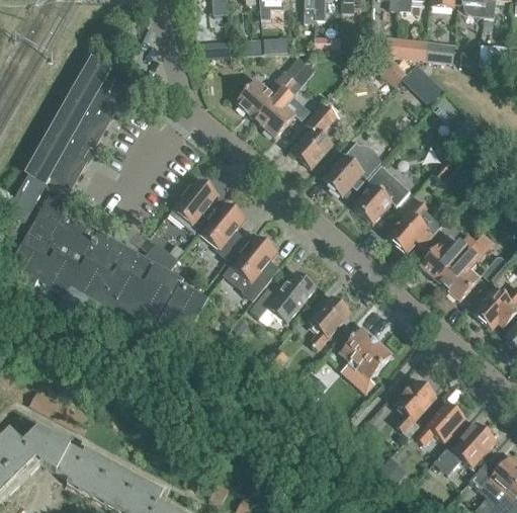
[(283,9),(283,0),(261,0),(259,0),(260,19),(269,19),(270,9),(283,9)]
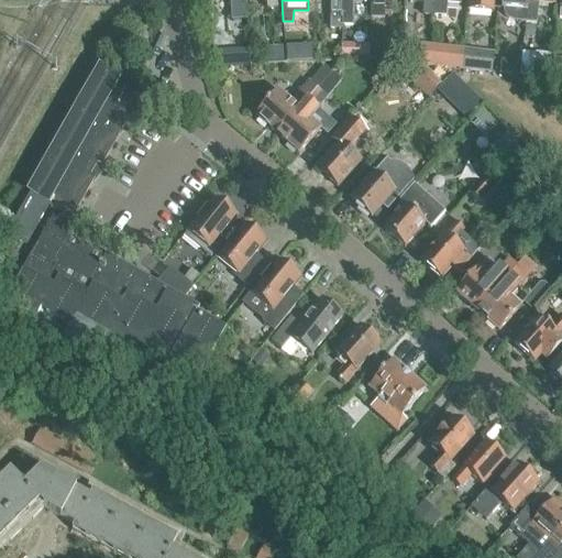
[(341,17),(341,0),(330,0),(330,23),(341,23),(341,17)]
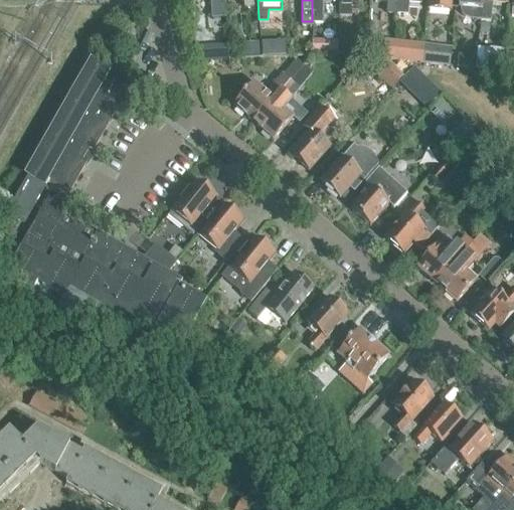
[(312,0),(312,15),(323,15),(323,0),(312,0)]
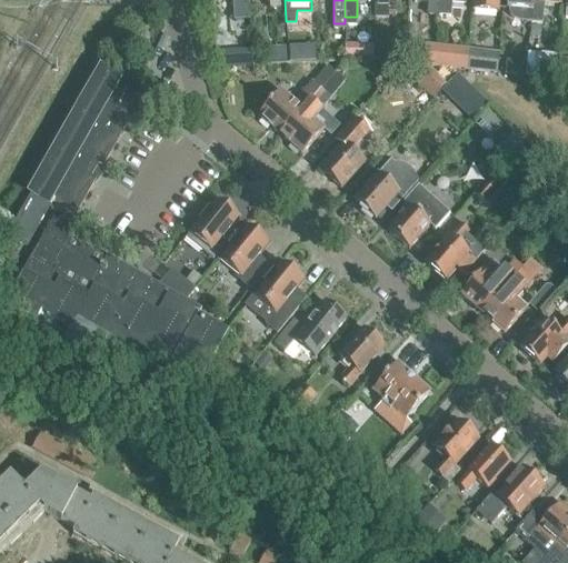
[(387,13),(388,2),(388,0),(377,0),(377,2),(377,13),(387,13)]
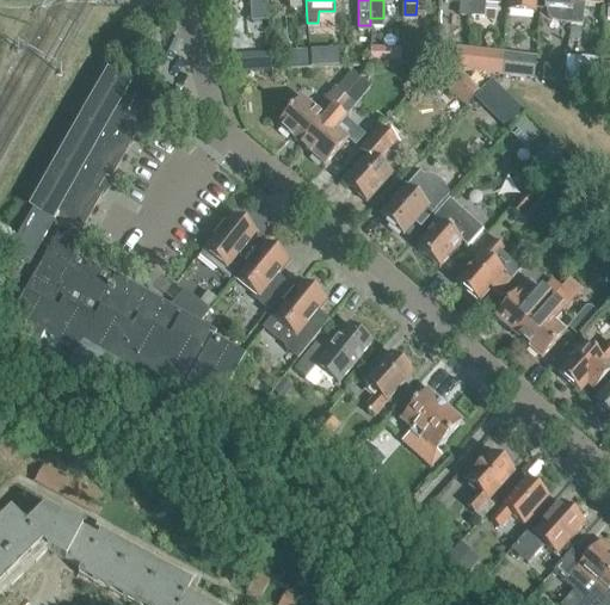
[(460,0),(458,12),(472,12),(472,0),(460,0)]
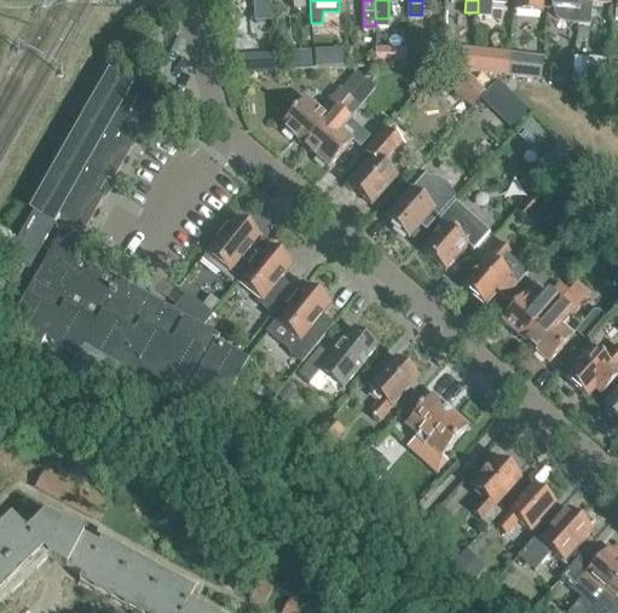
[(478,0),(478,12),(491,13),(492,0),(506,0),(478,0)]
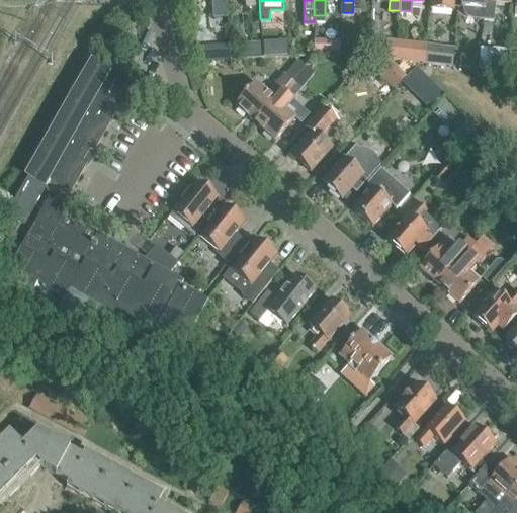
[(453,8),(454,0),(429,0),(429,7),(439,8),(453,8)]
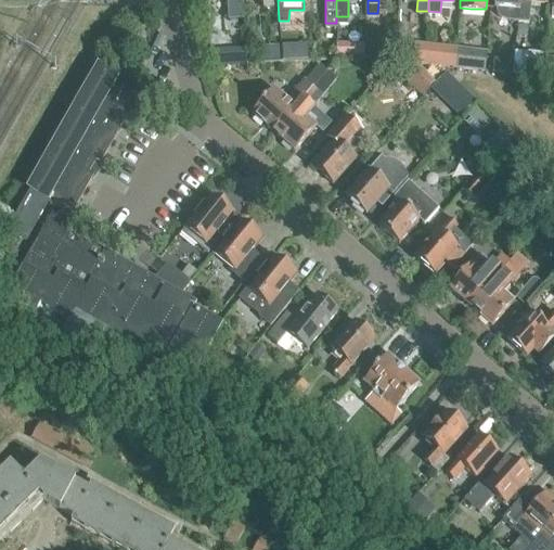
[(517,18),(519,0),(494,0),(494,3),(495,3),(495,7),(498,10),(500,13),(503,15),(505,17),(517,18)]
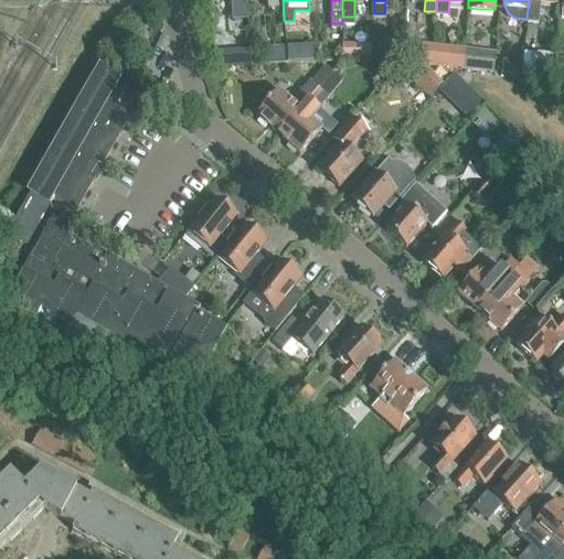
[(529,0),(527,19),(539,19),(540,0),(553,2),(553,0),(529,0)]
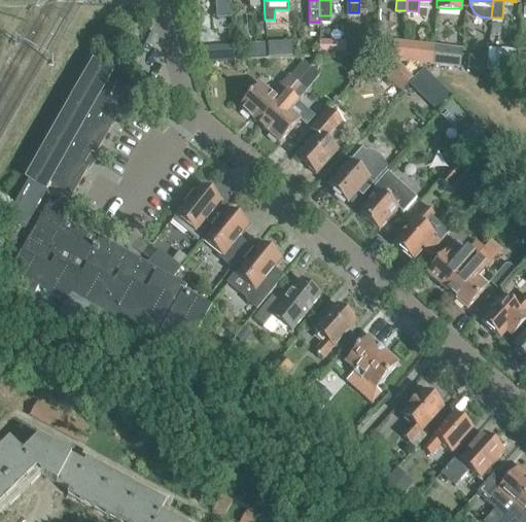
[(501,21),(492,20),(492,30),(500,31),(501,21)]
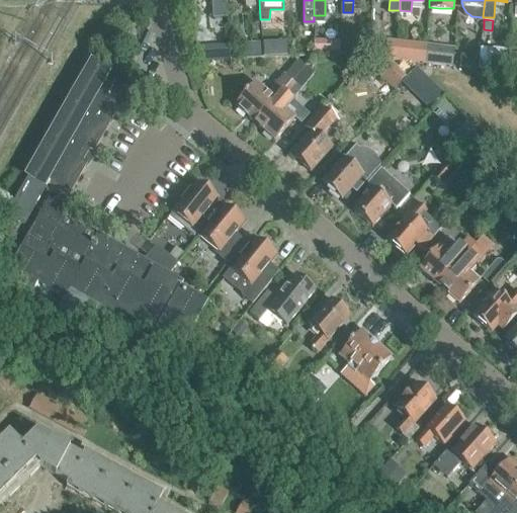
[(314,47),(338,48),(338,35),(314,34),(314,47)]
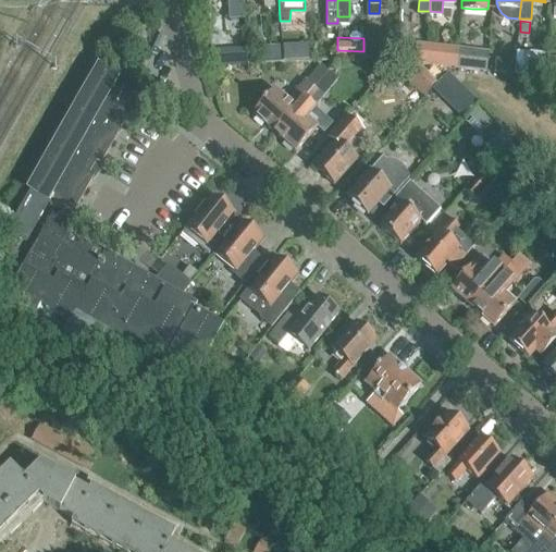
[(284,58),(308,57),(307,41),(283,43),(284,58)]
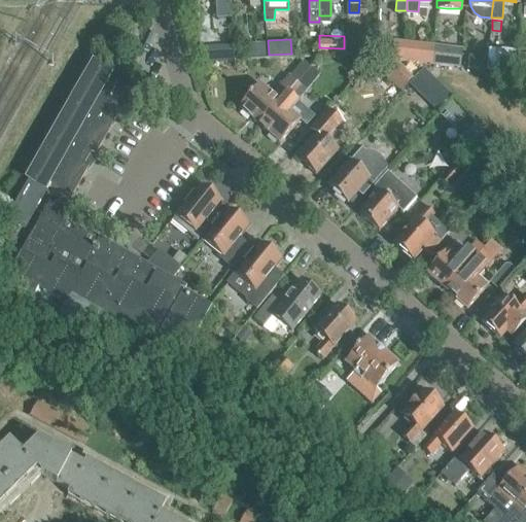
[(375,51),(375,39),(346,39),(346,51),(375,51)]
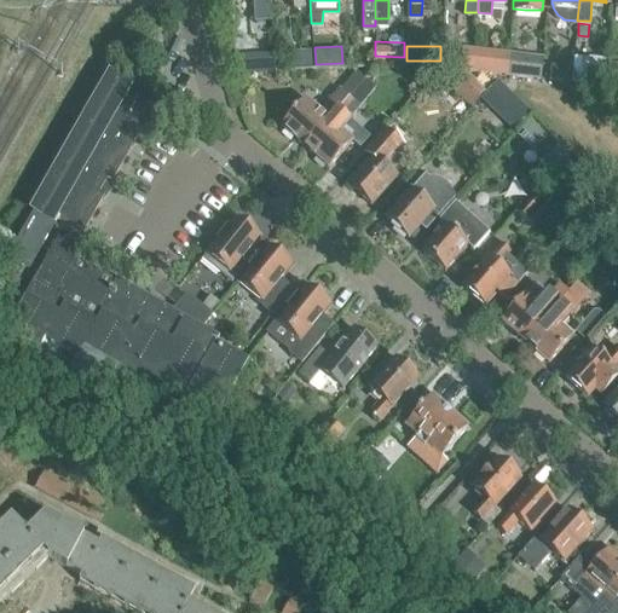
[(440,62),(473,64),(474,48),(442,46),(440,62)]
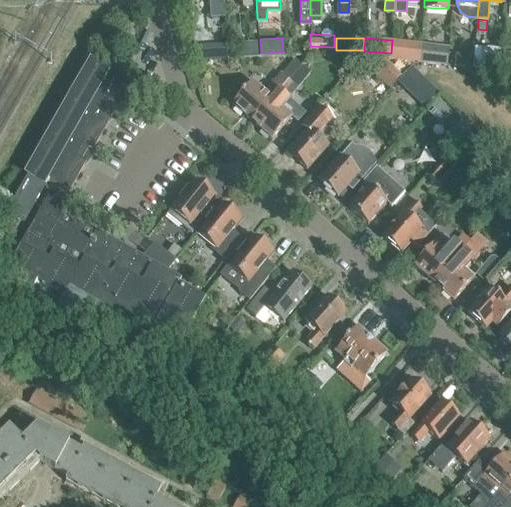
[(257,39),(240,40),(241,54),(243,54),(259,53),(257,39)]
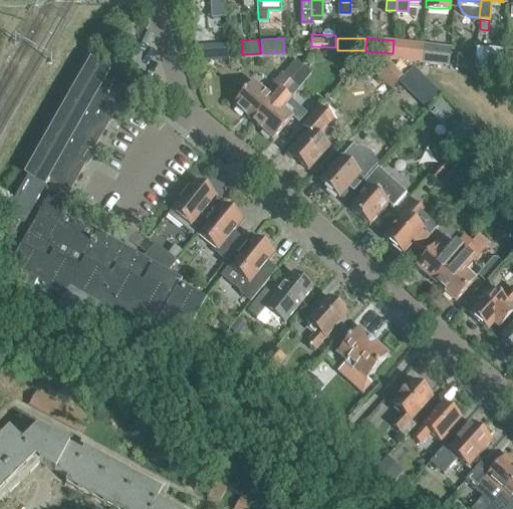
[(395,40),(393,56),(420,58),(422,42),(395,40)]
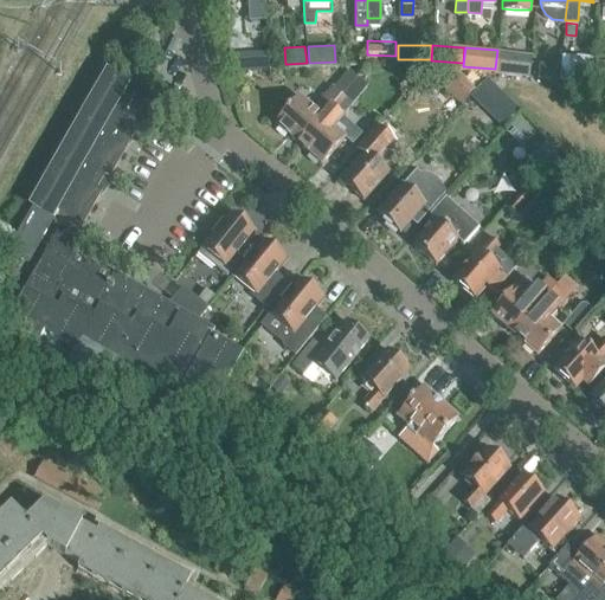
[(558,77),(590,81),(592,55),(561,51),(558,77)]
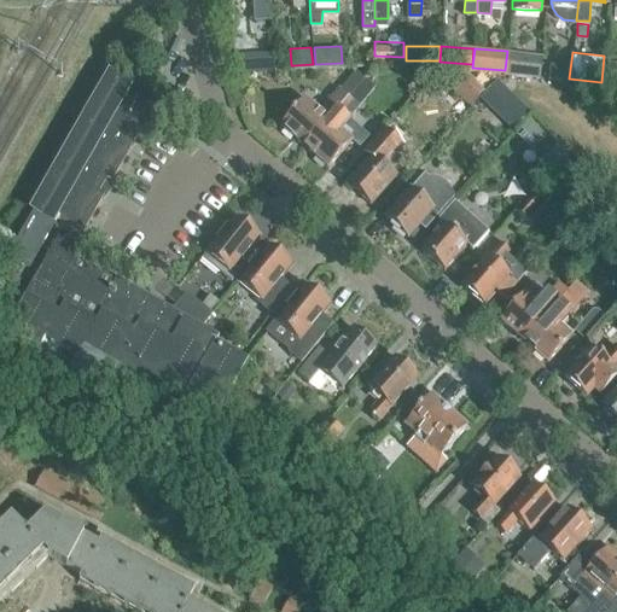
[(251,66),(250,56),(234,56),(236,68),(251,66)]
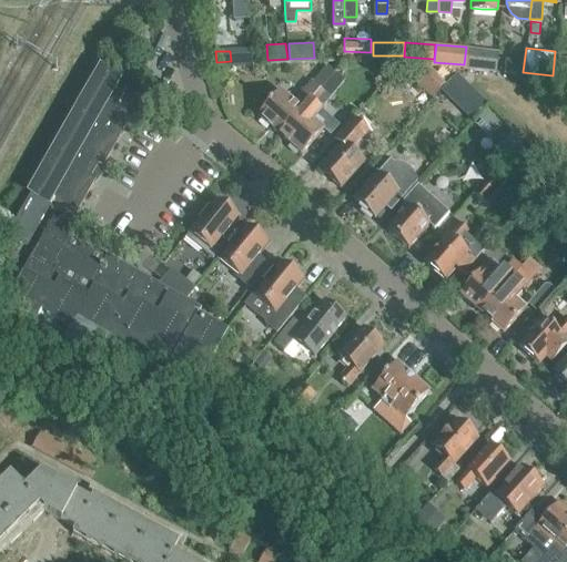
[(466,67),(495,70),(496,54),(467,51),(466,67)]
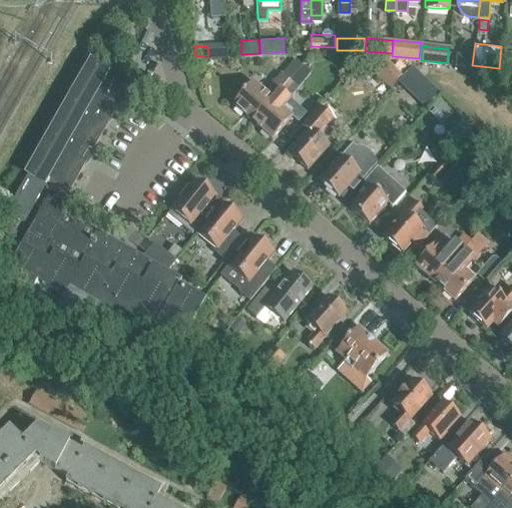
[(453,63),(471,65),(473,52),(455,50),(453,63)]
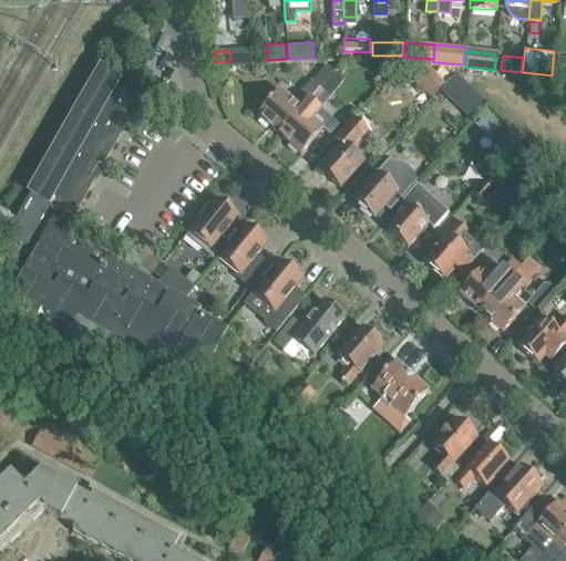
[(552,75),(565,76),(565,55),(554,55),(552,75)]
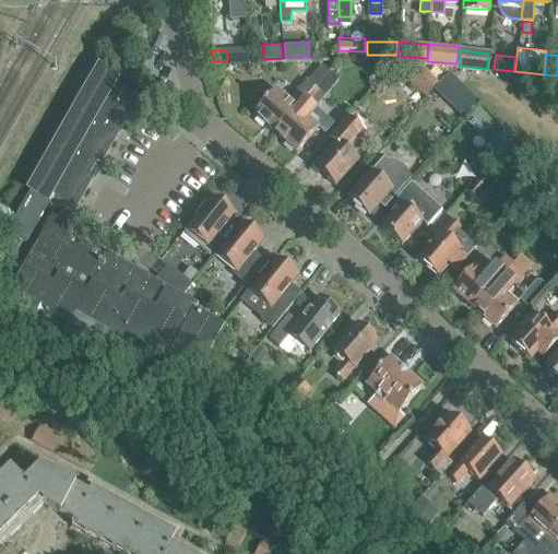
[(307,74),(287,97),(274,86),(253,110),(274,129),(296,105),(330,67),(322,59),(308,75),(307,74)]
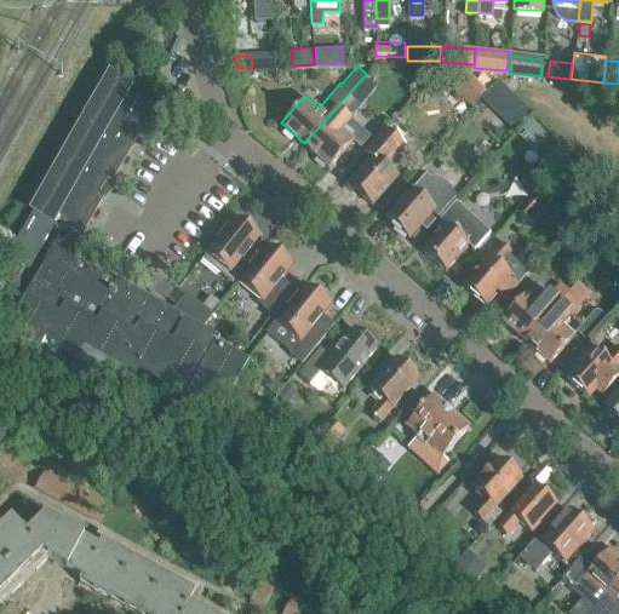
[(471,102),(485,89),(464,68),(451,81),(471,102)]
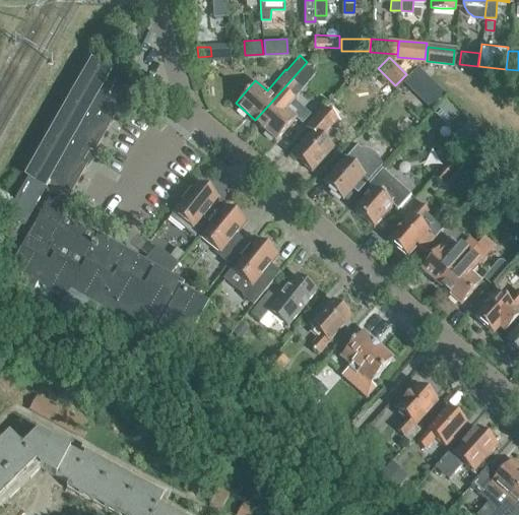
[(24,221),(50,178),(71,190),(86,162),(82,158),(89,147),(93,149),(128,89),(96,71),(100,66),(89,60),(25,171),(28,173),(7,211),(24,221)]
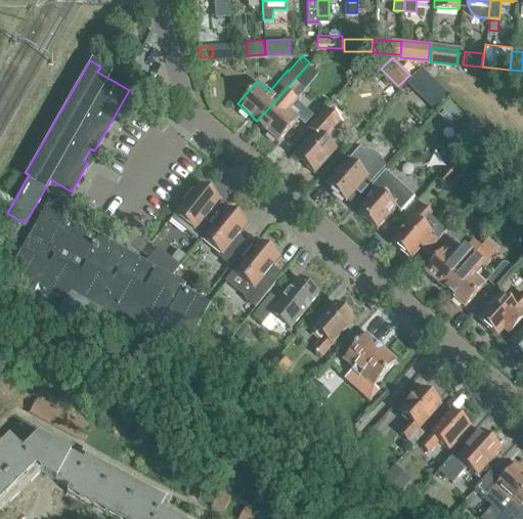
[(277,98),(257,121),(277,138),(297,116),(286,105),(304,85),(303,84),(316,69),(309,62),(277,98)]
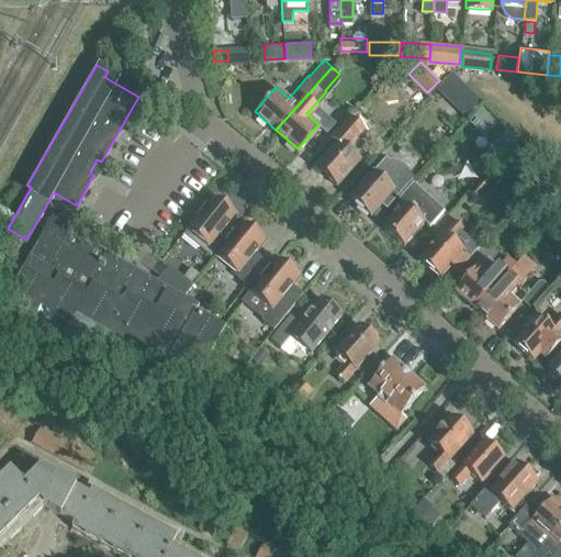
[(436,85),(451,100),(466,85),(450,70),(436,85)]
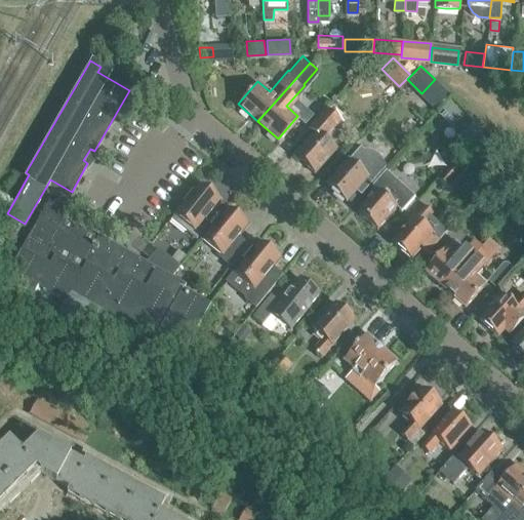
[(466,112),(451,97),(443,106),(457,120),(466,112)]
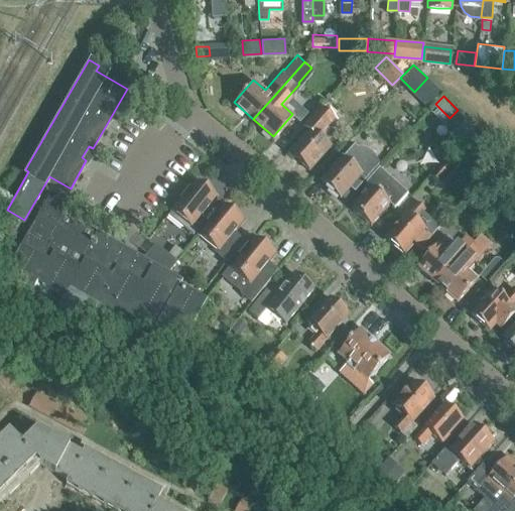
[(288,151),(307,168),(330,143),(320,135),(336,119),(319,105),(302,125),(307,129),(288,151)]
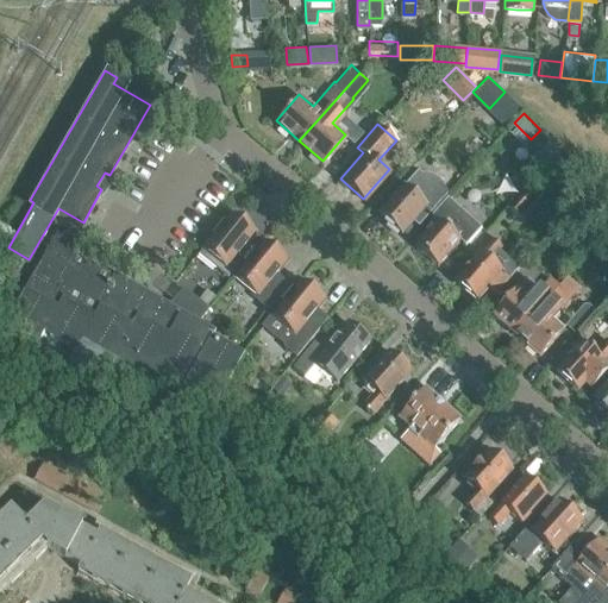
[(440,189),(442,187),(438,181),(432,176),(426,174),(425,175),(417,168),(403,183),(402,183),(377,212),(399,231),(409,219),(417,224),(444,193),(440,189)]
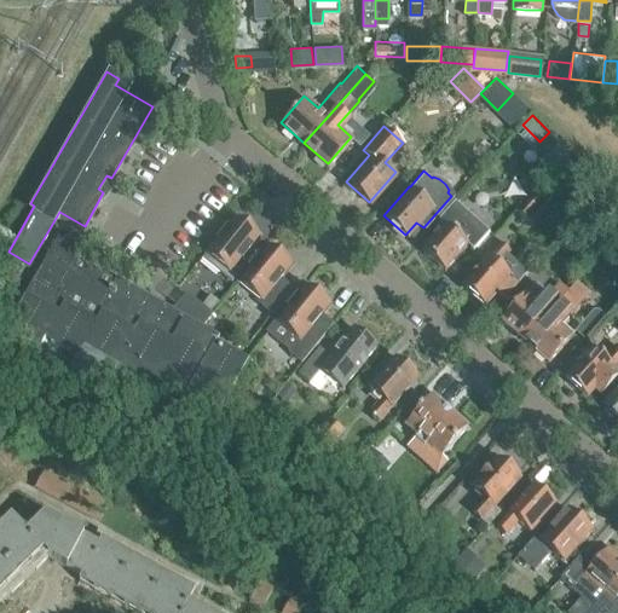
[(539,181),(517,208),(529,218),(552,192),(539,181)]
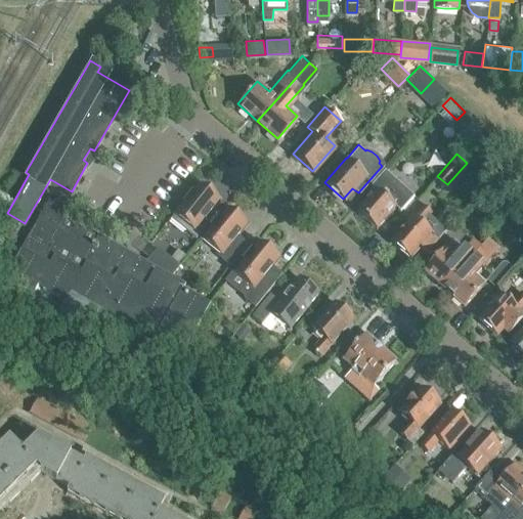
[(355,210),(376,227),(394,205),(399,209),(412,193),(383,168),(369,183),(375,187),(355,210)]
